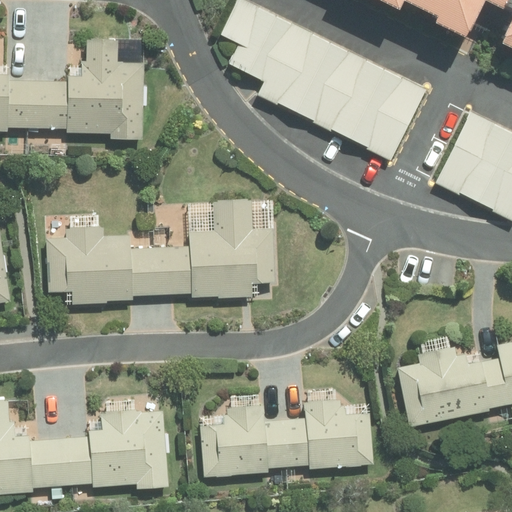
[(427,85),(251,0),(239,0),(222,34),(243,44),(226,80),(391,159),(427,85)]
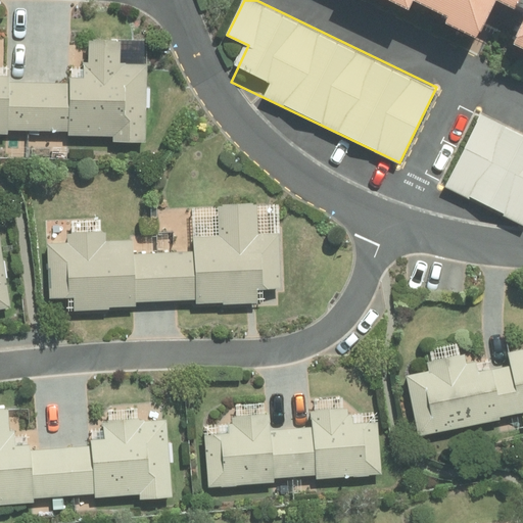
[(522,0),(417,0),(488,35),(494,22),(522,36),(522,0)]
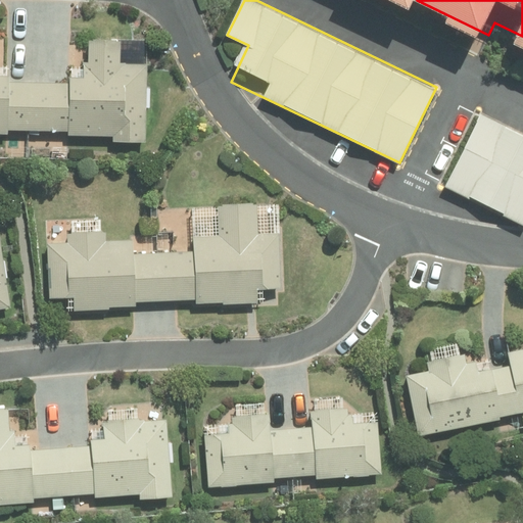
[(0,131),(114,132),(114,139),(146,140),(147,63),(125,63),(125,39),(91,39),(91,76),(72,75),(72,83),(13,82),(13,75),(0,74),(0,131)]
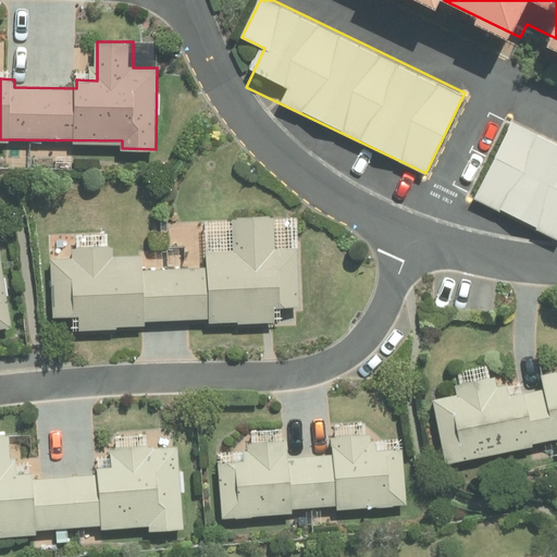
[(556,141),(514,121),(475,200),(556,238),(556,141)]
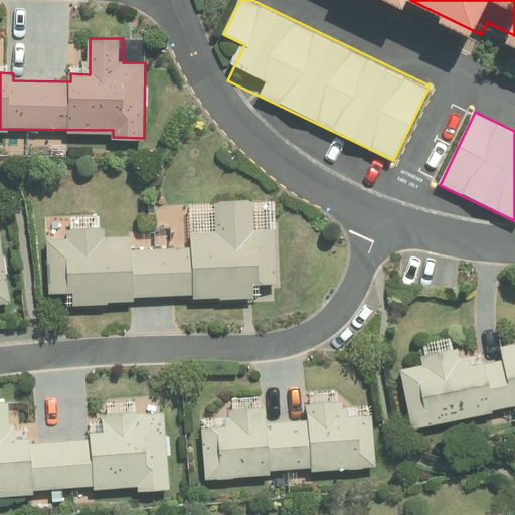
[(51,229),(54,293),(73,292),(74,306),(135,303),(134,296),(193,293),(194,300),(259,297),(258,283),(278,282),(276,229),(259,230),(256,199),(215,201),(217,230),(193,231),(193,245),(133,248),(132,236),(107,237),(107,227),(51,229)]
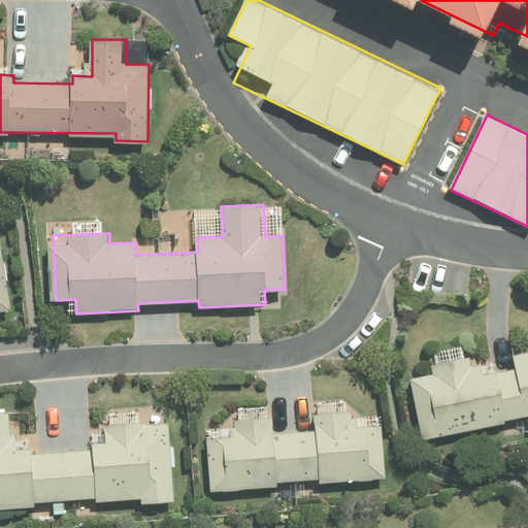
[(0,310),(13,308),(2,238),(0,238),(0,310)]
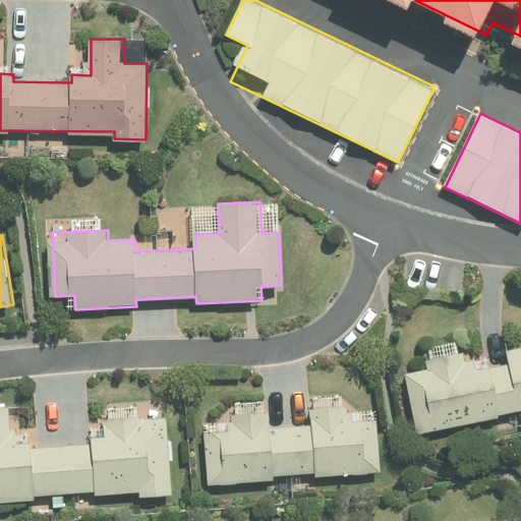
[(406,371),(420,433),(502,416),(501,413),(520,408),(520,348),(468,360),(465,349),(426,357),(428,366),(406,371)]
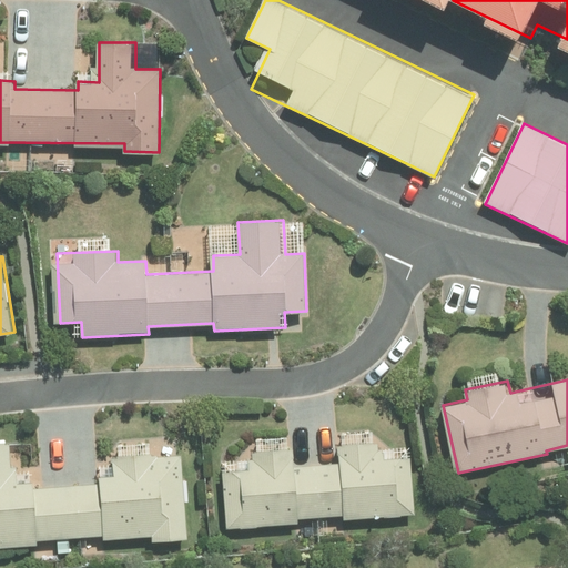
[(0,539),(150,529),(151,539),(189,536),(182,453),(161,455),(160,449),(112,453),(113,472),(99,473),(99,480),(14,487),(11,439),(0,439),(0,539)]
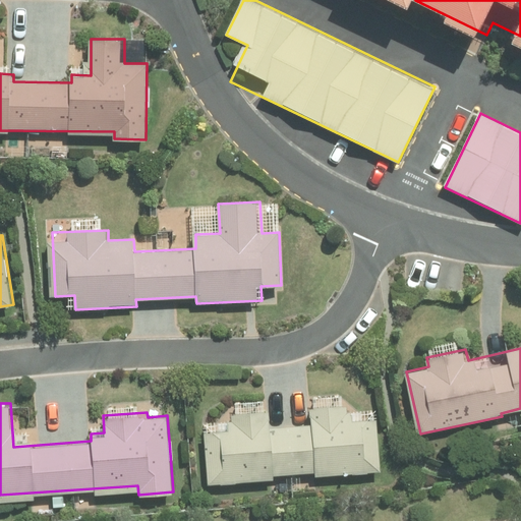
[(203,431),(207,480),(380,468),(377,416),(352,418),(351,404),(311,406),(313,423),(271,426),(270,409),(228,412),(230,429),(203,431)]
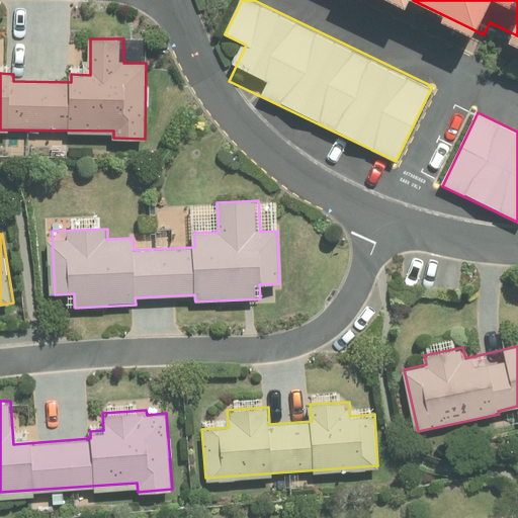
All buildings are outlined.
